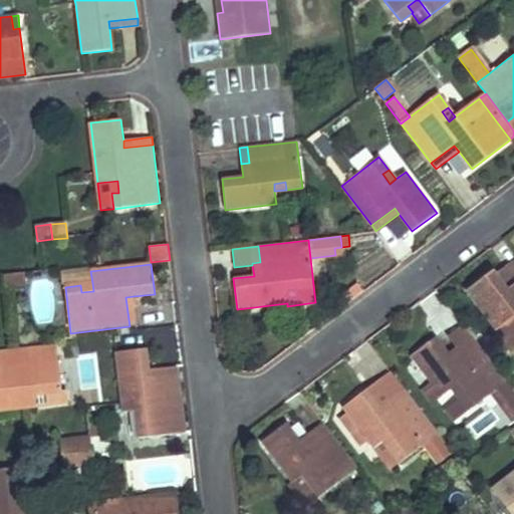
[(508,292),(513,287),(513,264),(497,277),(508,292)]
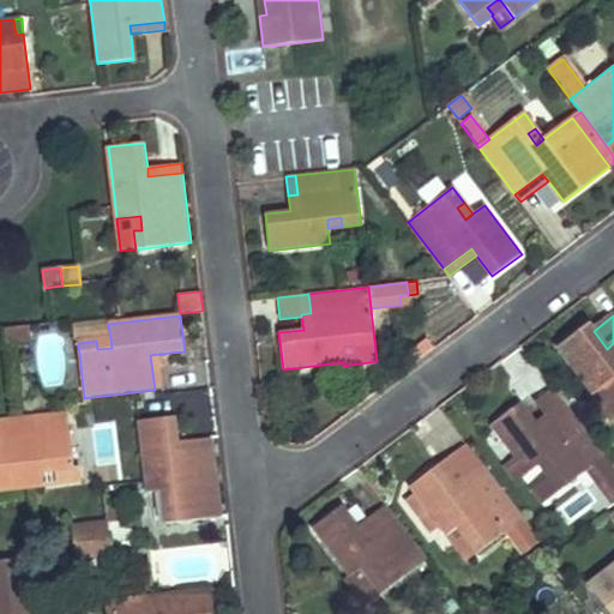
[(613,343),(607,349),(594,331),(587,321),(557,343),(595,393),(591,396),(613,426),(613,425),(613,343)]
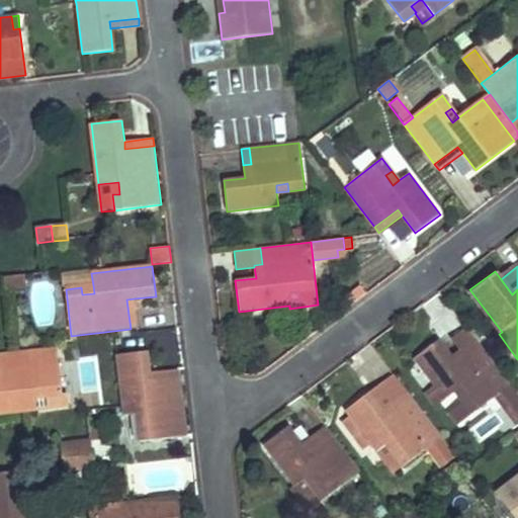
[(24,290),(23,275),(2,277),(3,292),(24,290)]
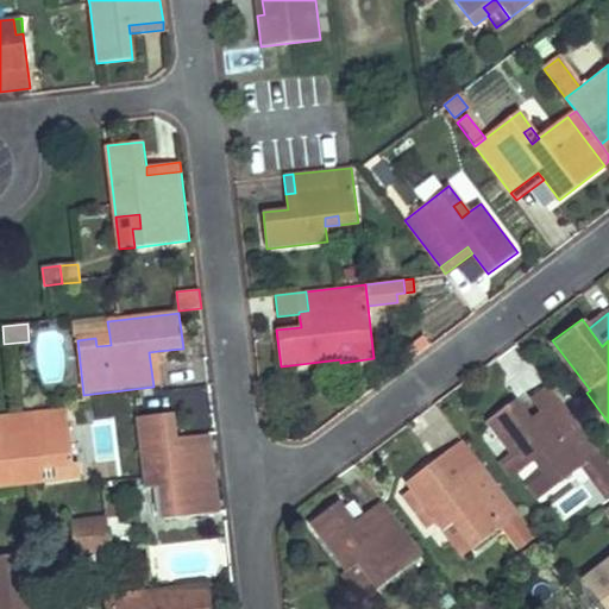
[(110,336),(95,338),(96,346),(111,345),(110,336)]
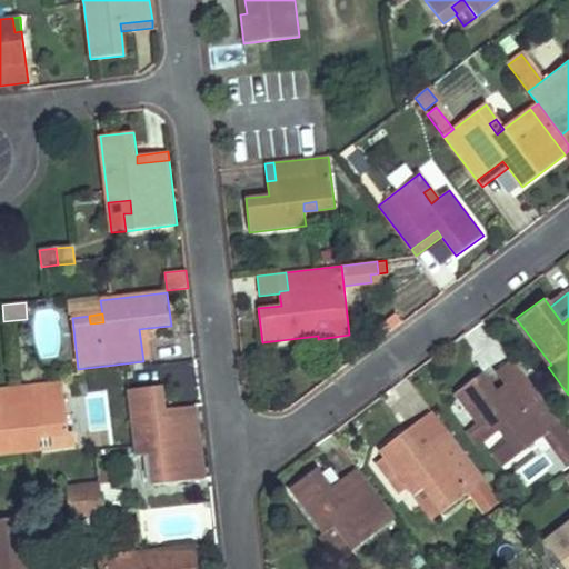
[(151,360),(148,328),(139,329),(143,361),(151,360)]
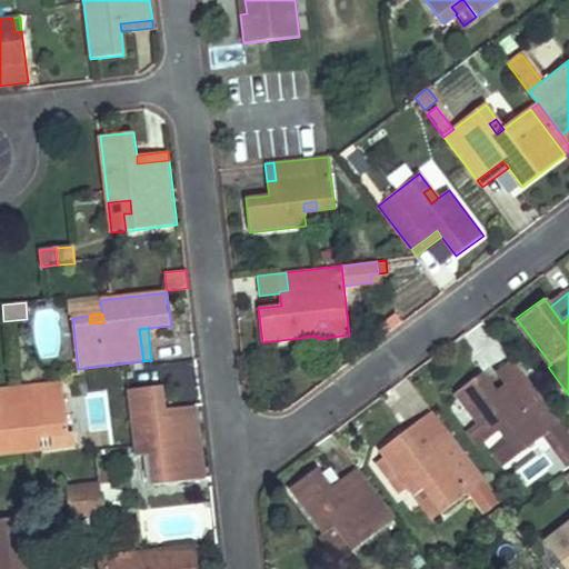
[(501,399),(527,380),(511,360),(496,371),(507,385),(496,392),(501,399)]
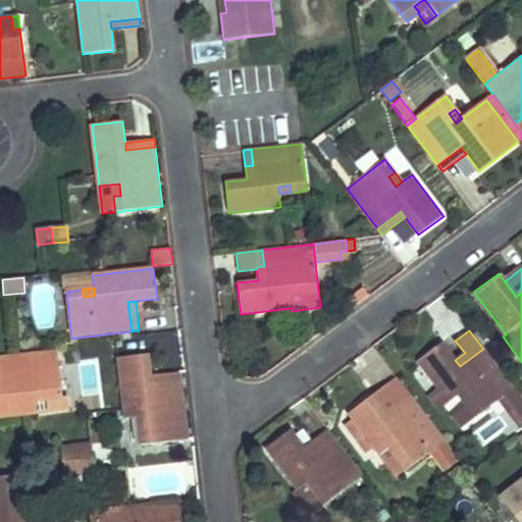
[(460,366),(455,360),(442,343),(417,362),(438,389),(429,396),(440,410),(459,396),(467,405),(476,418),(501,399),(514,388),(483,349),(460,366)]
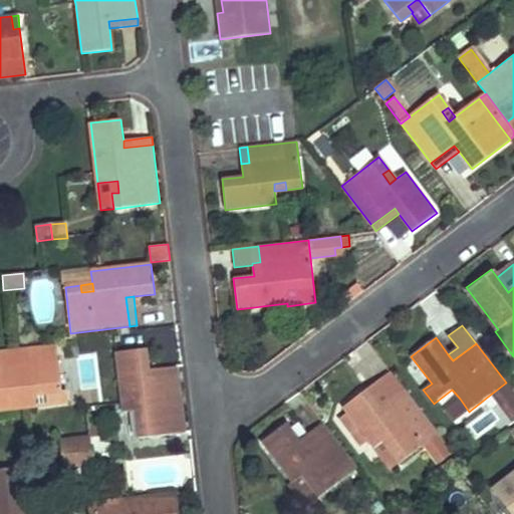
[(0,412),(36,408),(34,387),(46,386),(47,394),(62,392),(57,345),(0,351),(0,366),(2,380),(0,380),(0,412)]
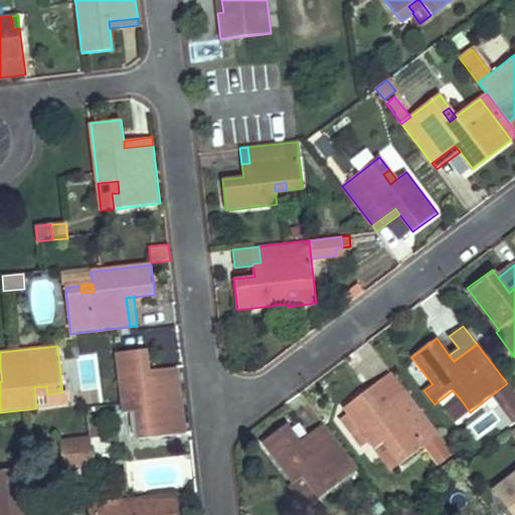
[(140,440),(186,435),(179,375),(151,379),(150,371),(147,350),(117,354),(124,413),(137,412),(144,411),(146,423),(138,424),(140,440)]
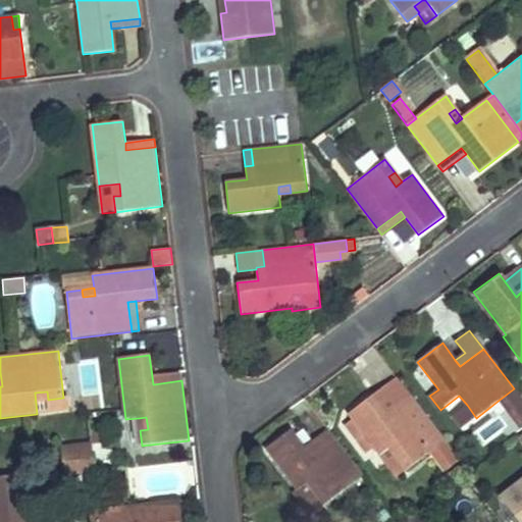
[(180,373),(152,376),(153,384),(181,380),(180,373)]
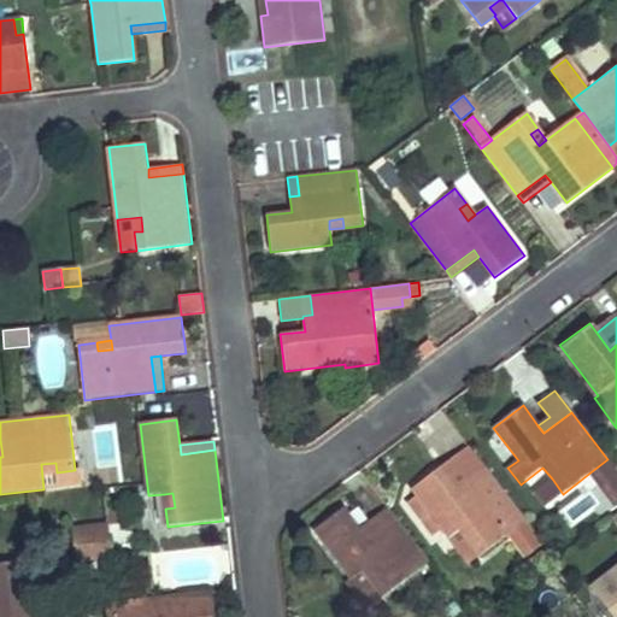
[(462,494),(489,474),(468,446),(440,466),(462,494)]
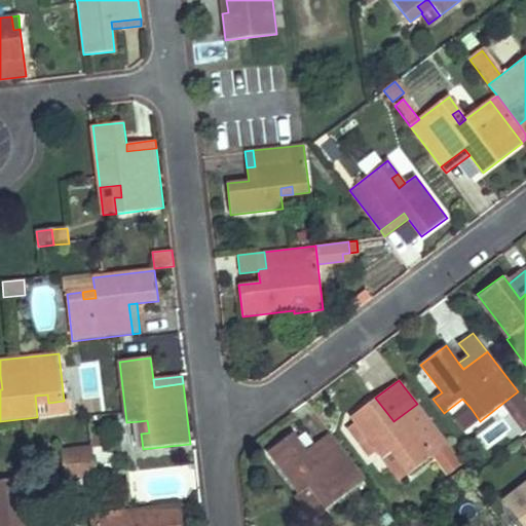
[(525,403),(518,391),(504,402),(516,416),(525,407),(525,403)]
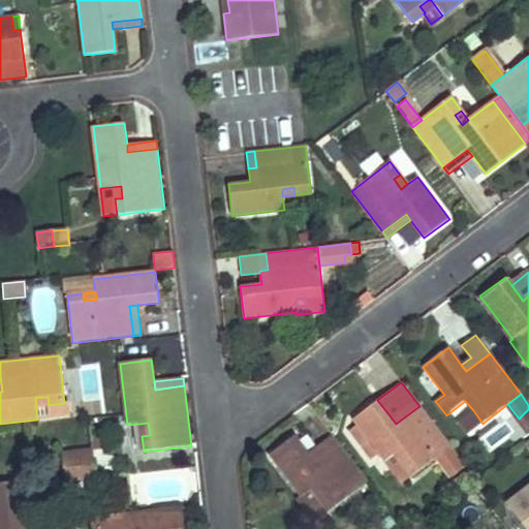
[(35,398),(37,419),(66,416),(64,403),(49,405),(48,397),(35,398)]
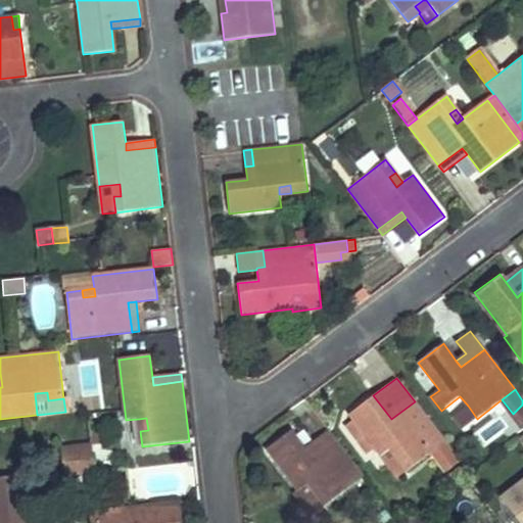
[(391,419),(373,395),(348,415),(352,420),(345,426),(357,440),(364,434),(374,448),(380,456),(390,448),(408,470),(432,452),(446,471),(460,462),(415,401),(391,419)]
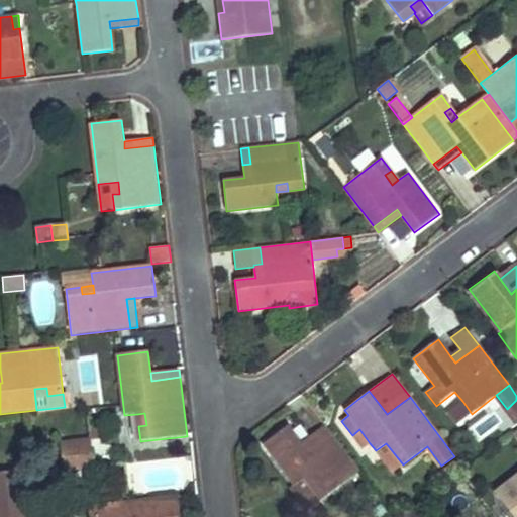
[(516,422),(516,400),(507,409),(516,422)]
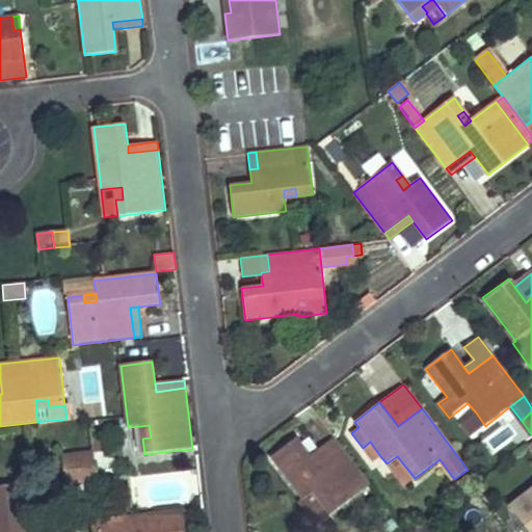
[(485,426),(476,413),(462,424),(472,436),(485,426)]
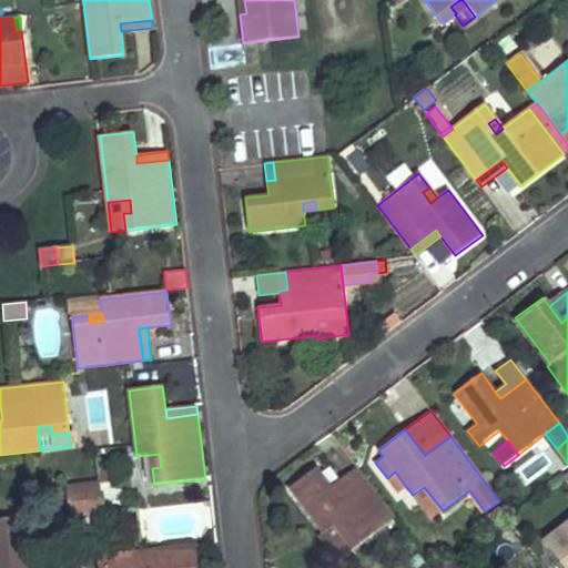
[(151,455),(152,468),(161,467),(159,454),(151,455)]
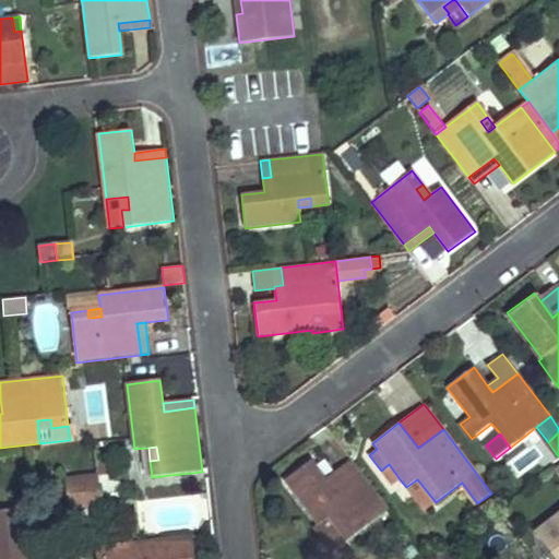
[(351,460),(325,478),(330,485),(355,466),(351,460)]
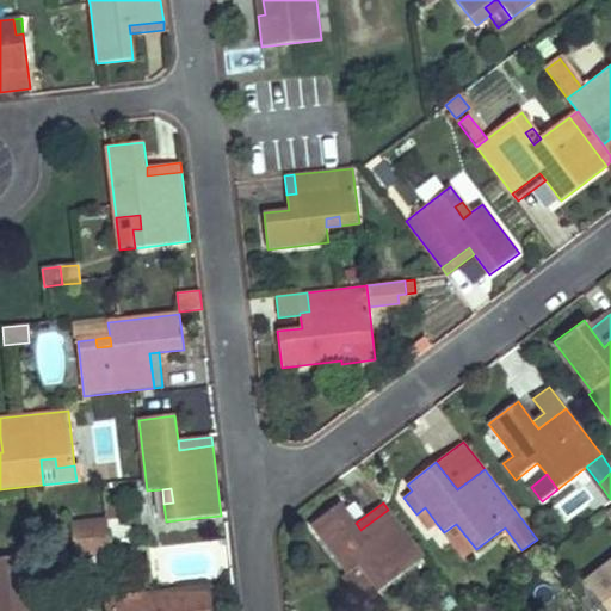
[(380,591),(424,557),(388,510),(360,530),(356,523),(340,504),(312,525),(347,574),(360,565),(368,559),(376,571),(369,576),(380,591)]
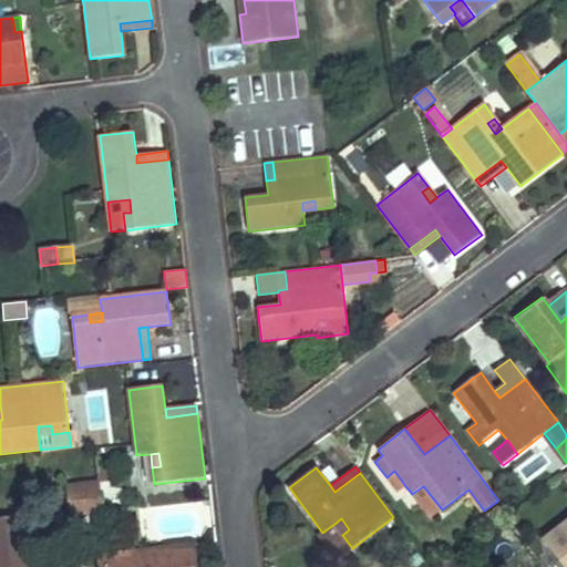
[(398,492),(405,486),(394,471),(387,477),(398,492)]
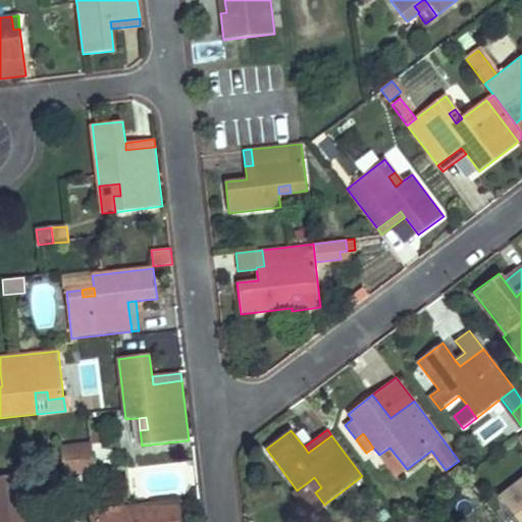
[(94,459),(92,444),(76,446),(79,461),(94,459)]
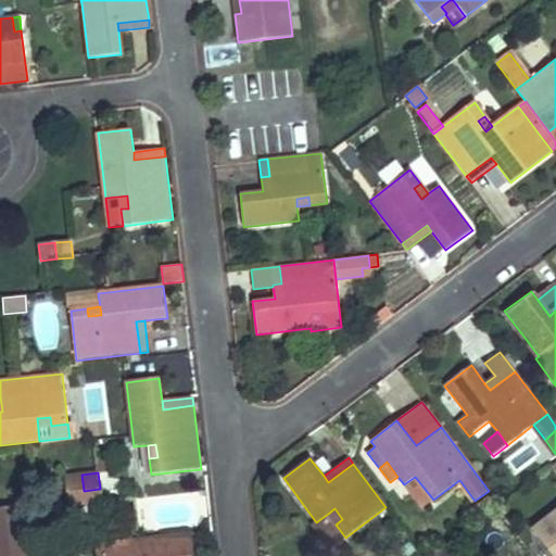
[(81,475),(65,477),(67,493),(84,491),(81,475)]
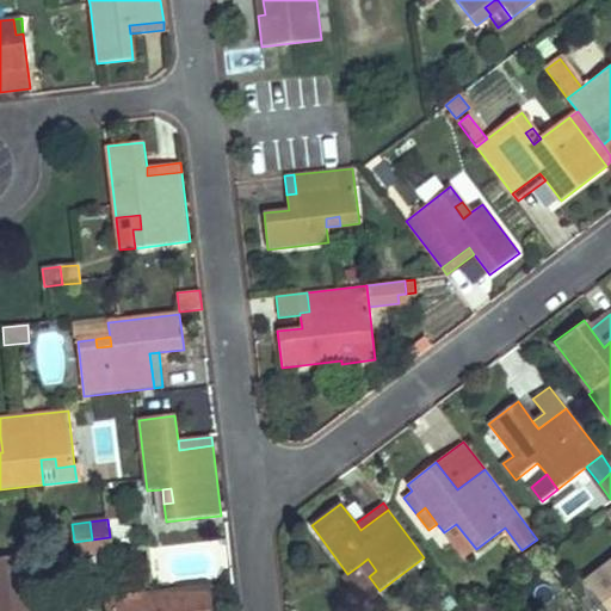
[(456,524),(444,532),(463,559),(476,549),(456,524)]
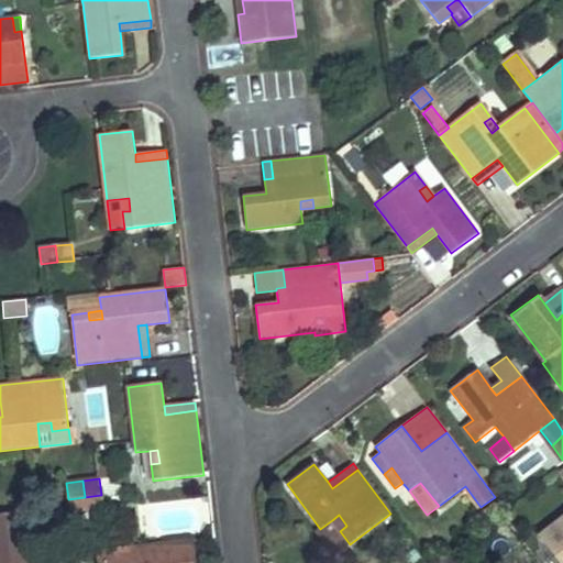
[(87,514),(103,511),(101,495),(85,497),(87,514)]
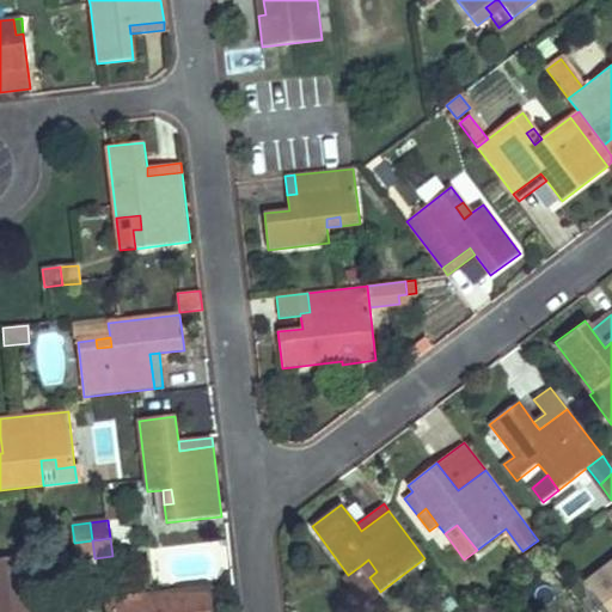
[(74,543),(77,561),(95,558),(92,540),(74,543)]
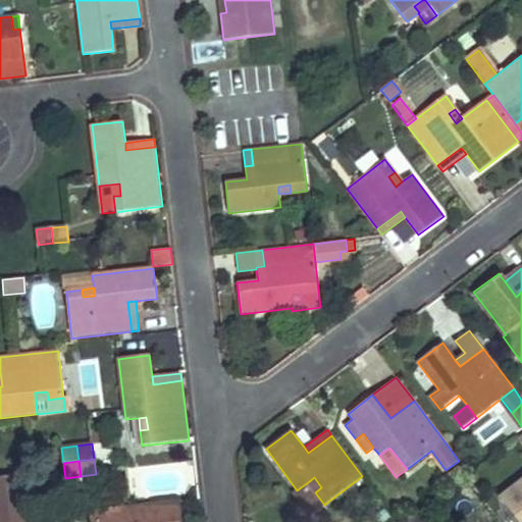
[(15,477),(0,478),(0,521),(33,521),(31,504),(18,506),(10,506),(9,493),(16,493),(15,477)]
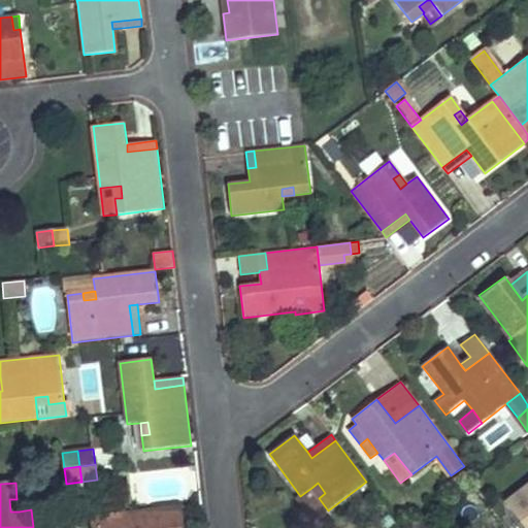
[(311,488),(319,498),(325,493),(318,483),(311,488)]
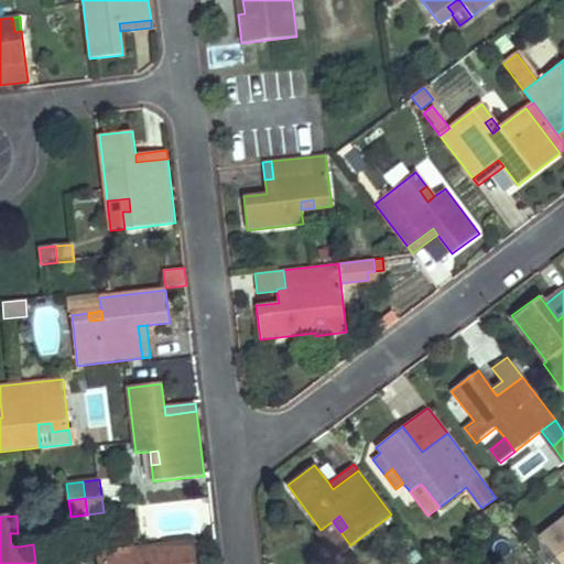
[(563,563),(563,520),(543,537),(563,563)]
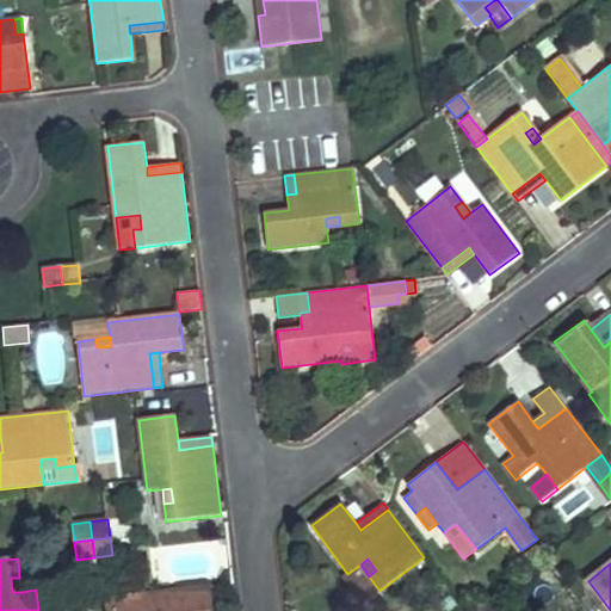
[(22,592),(19,578),(11,578),(12,592),(22,592)]
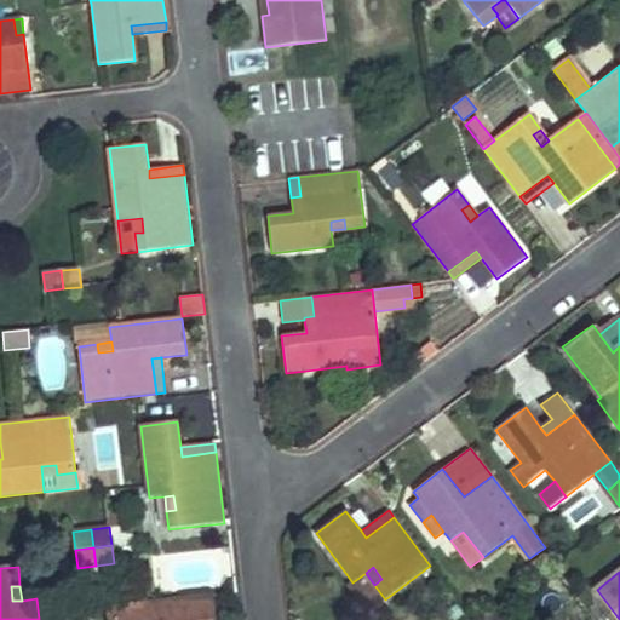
[(109,607),(110,619),(217,619),(214,595),(109,607)]
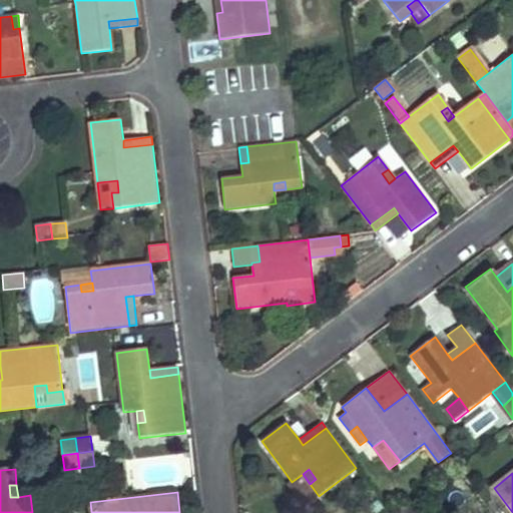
[(421,512),(412,501),(395,512),(421,512)]
